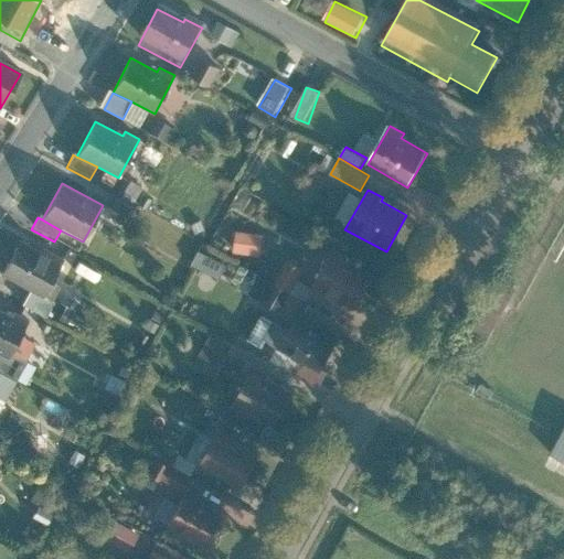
[(236,255),(264,258),(266,236),(238,233),(236,255)]
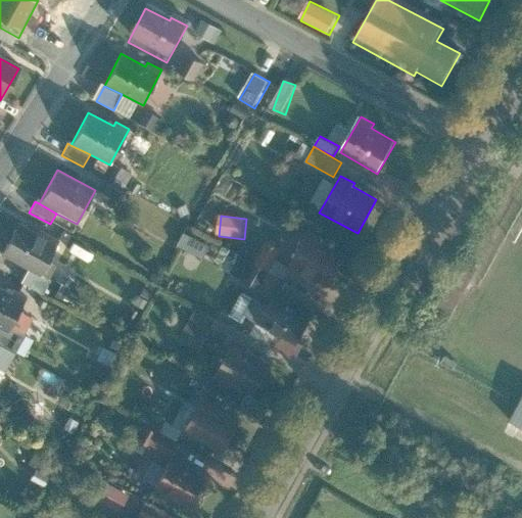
[(17,225),(0,256),(28,272),(38,278),(59,241),(40,231),(37,236),(17,225)]
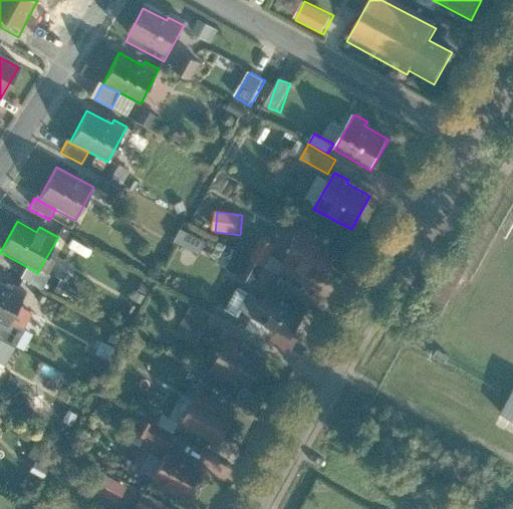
[(326,282),(342,252),(316,238),(318,234),(306,227),(287,262),(326,282)]
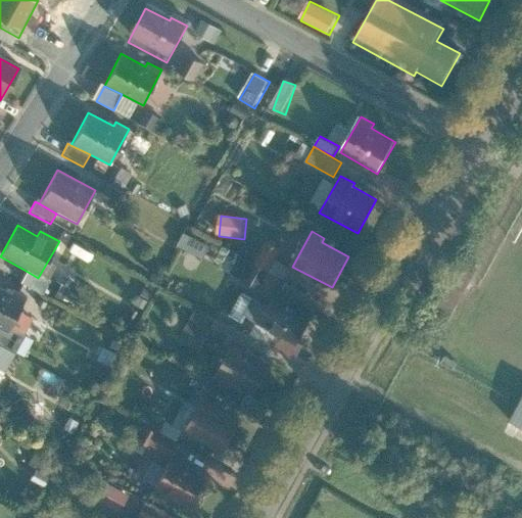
[(268,242),(256,262),(271,271),(287,279),(293,269),(279,261),(284,251),(268,242)]
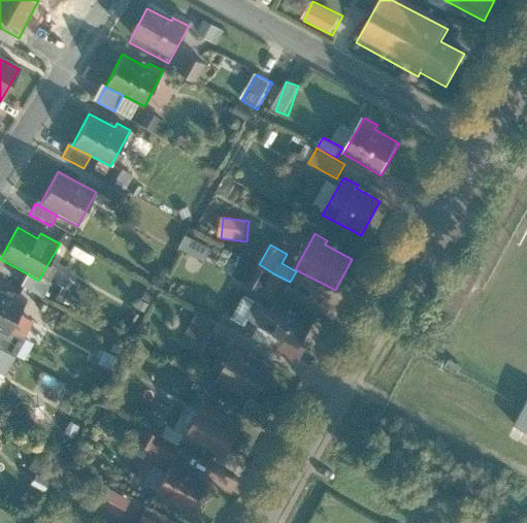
[(264,290),(273,273),(259,264),(250,281),(264,290)]
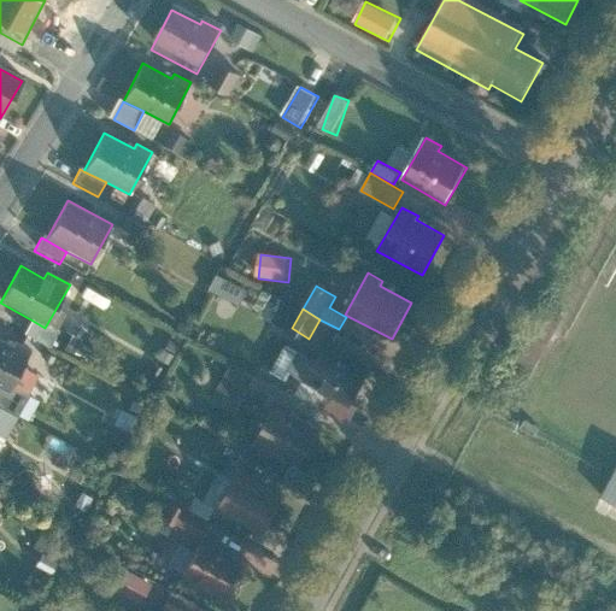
[(58,334),(45,328),(33,321),(24,335),(51,348),(58,334)]
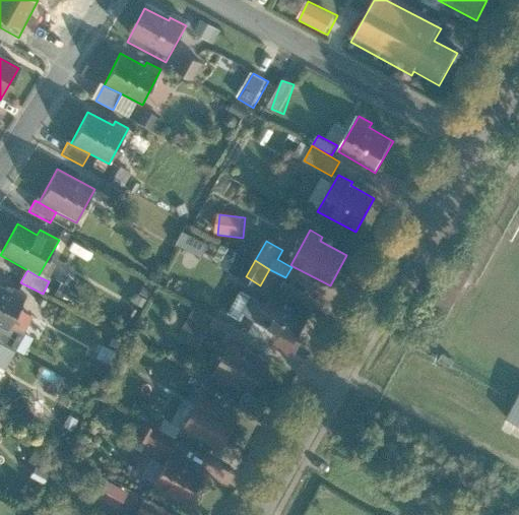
[(290,294),(276,286),(256,323),(276,333),(270,344),(288,353),(314,309),(289,296),(290,294)]
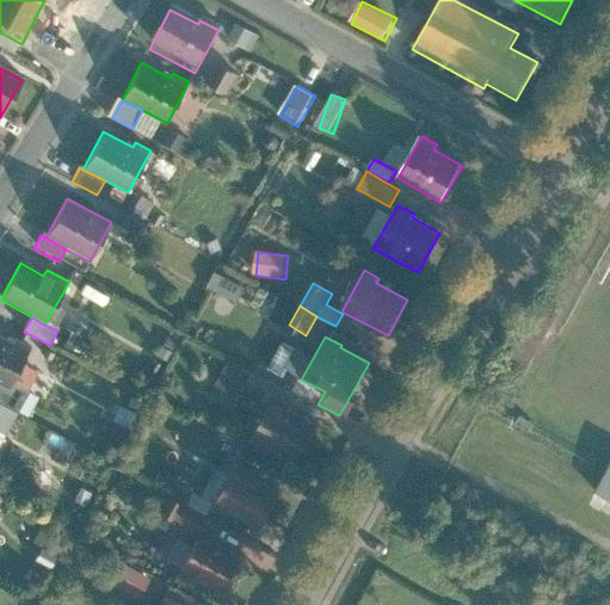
[(0,386),(7,390),(12,382),(31,349),(13,339),(11,345),(0,340),(0,386)]
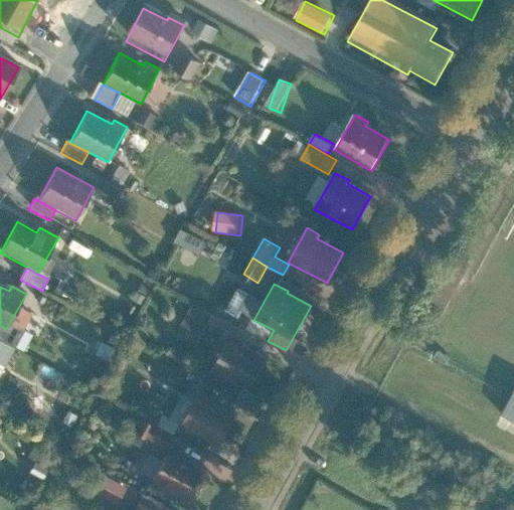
[(194,345),(213,317),(197,307),(179,335),(194,345)]
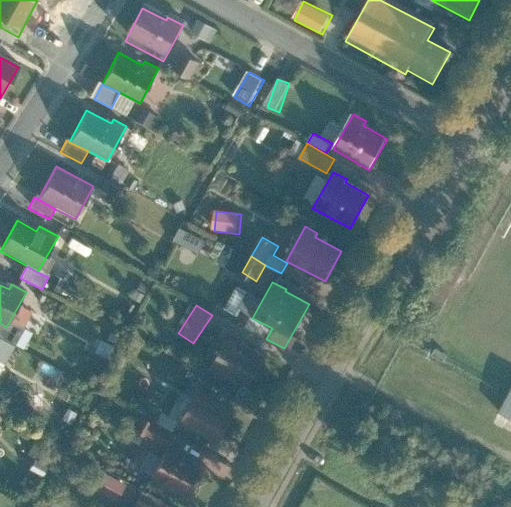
[(25,328),(10,320),(6,327),(0,323),(0,341),(13,348),(25,328)]
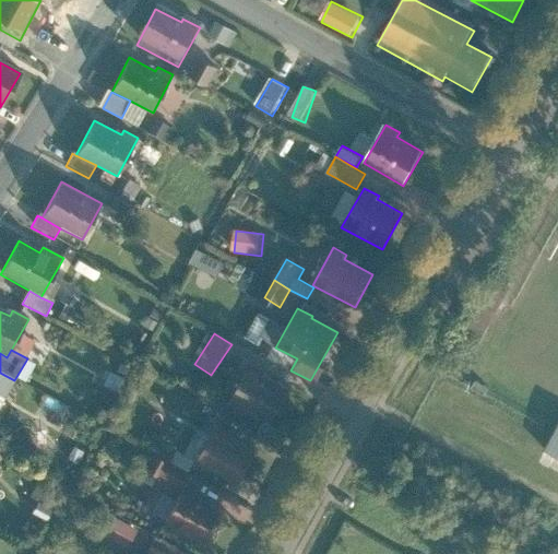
[(272,423),(291,390),(264,377),(266,373),(251,365),(232,401),(272,423)]
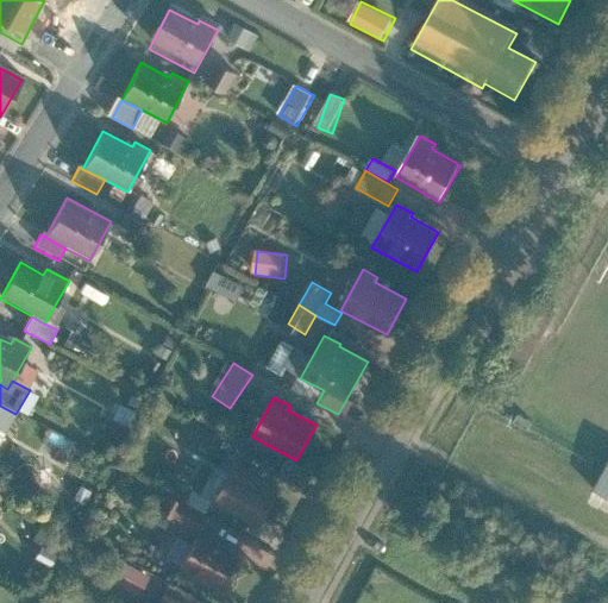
[(262,527),(281,491),(254,475),(255,471),(238,462),(217,503),(262,527)]
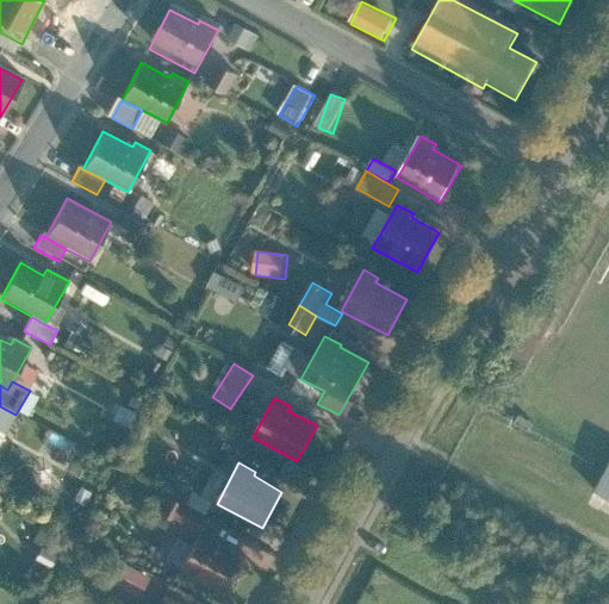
[(309,485),(315,475),(290,462),(284,472),(309,485)]
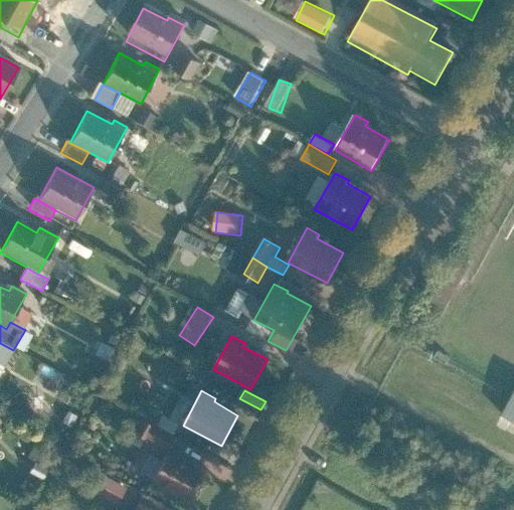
[(513,390),(500,418),(513,426),(513,390)]
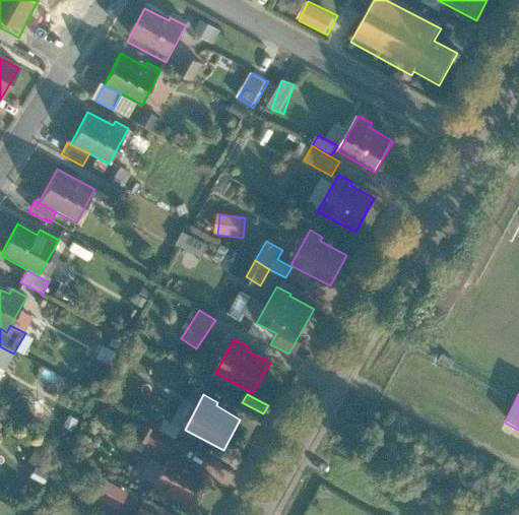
[(177,441),(150,428),(141,443),(168,456),(177,441)]
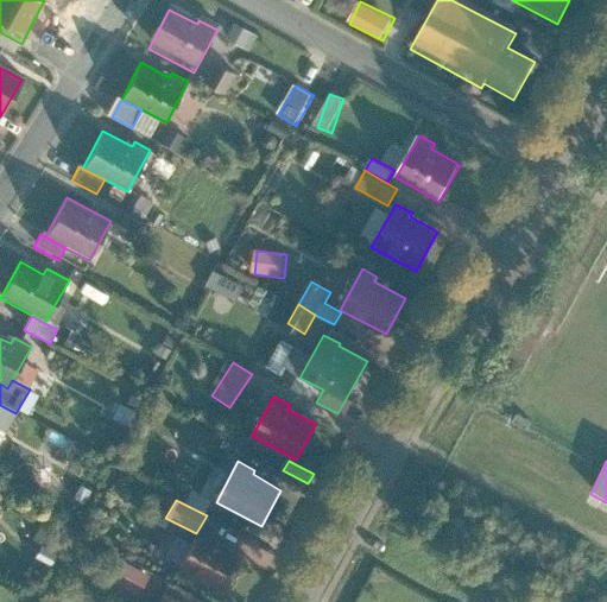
[(234,528),(255,540),(261,530),(240,518),(234,528)]
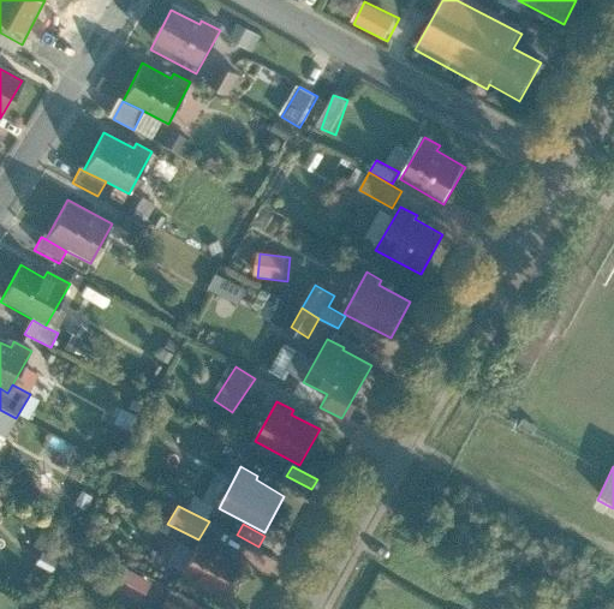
[(182,574),(226,598),(246,563),(219,548),(220,544),(203,535),(182,574)]
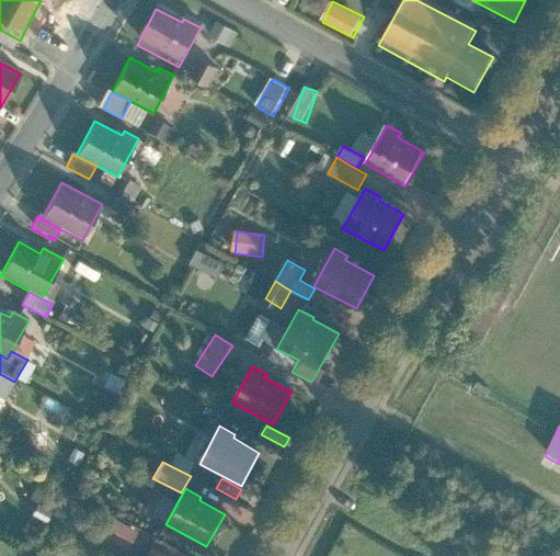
[(137,534),(114,522),(106,539),(129,549),(137,534)]
